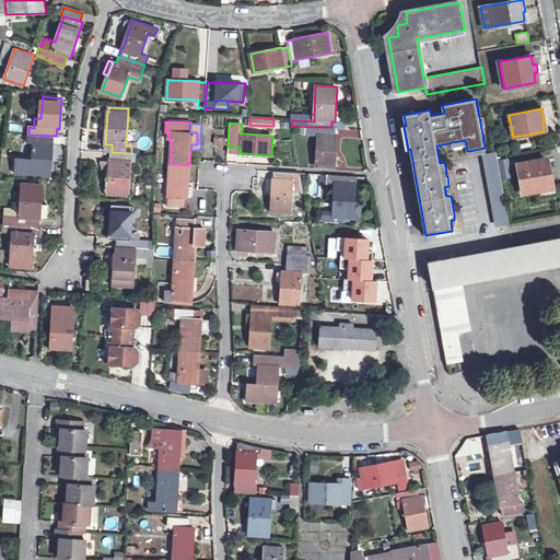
[(335,128),(331,127),(313,127),(313,135),(317,136),(315,166),(335,167),(338,135),(335,135),(335,128)]
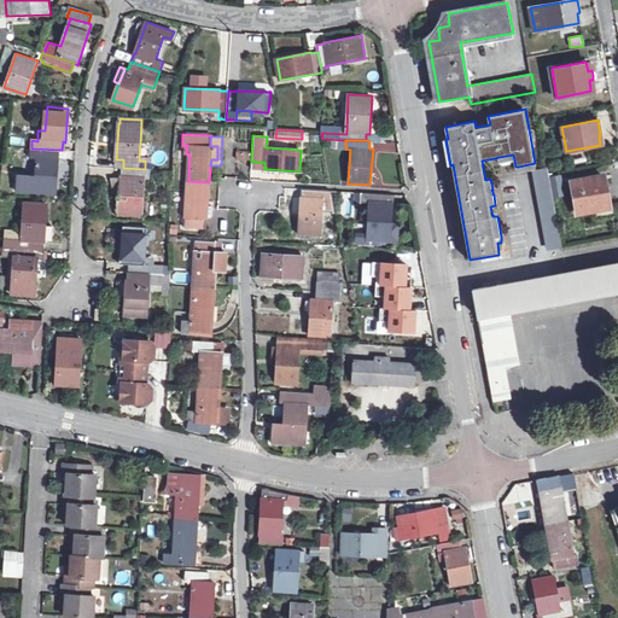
[(58,158),(59,150),(31,149),(30,157),(36,157),(35,176),(17,175),(16,188),(35,191),(57,192),(59,158),(58,158)]
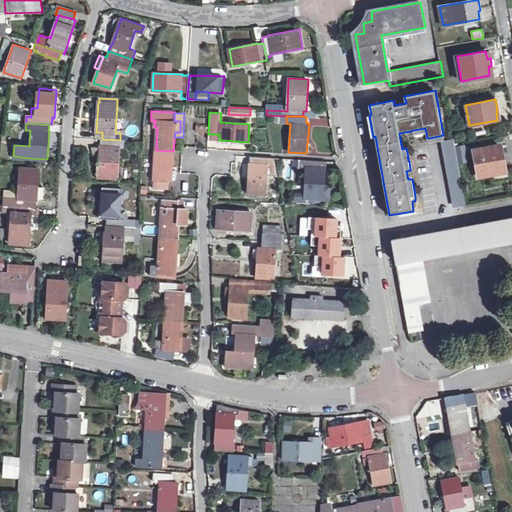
[(454,138),(444,140),(456,207),(466,205),(454,138)]
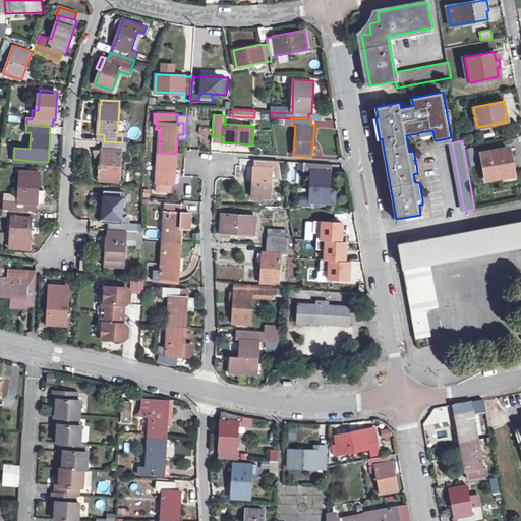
[(127,142),(122,142),(104,141),(103,148),(102,149),(102,151),(94,151),(97,162),(101,163),(100,180),(120,181),(122,157),(126,157),(127,142)]
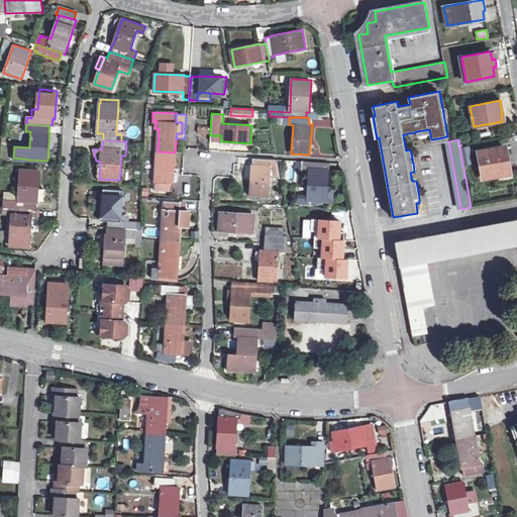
[(484,178),(511,174),(506,146),(501,147),(479,150),(484,178)]
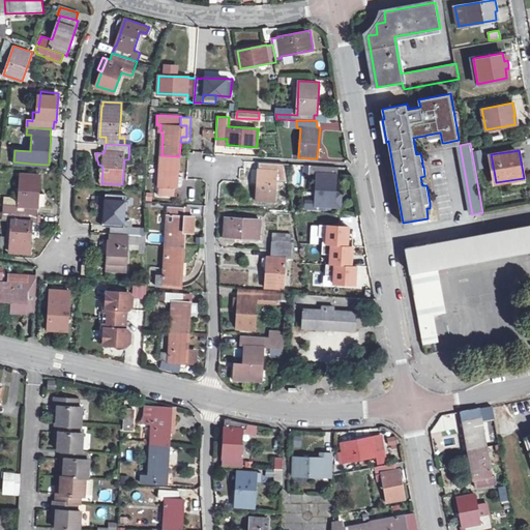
[(178,170),(179,156),(162,155),(158,194),(177,196),(177,186),(178,176),(178,170)]
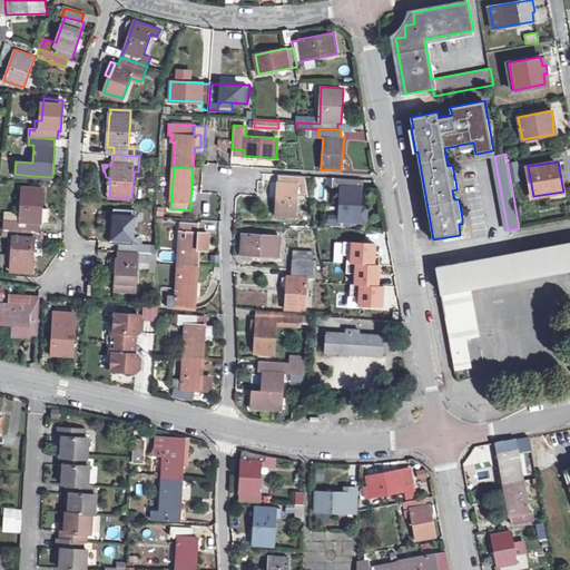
[(298,184),(302,184),(303,176),(283,175),(282,183),(278,183),(277,198),(276,215),(296,216),(298,184)]
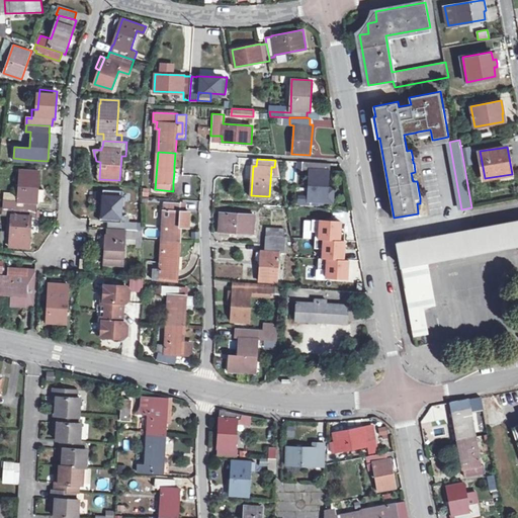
[(300,203),(327,205),(327,192),(329,163),(303,161),(303,169),(310,170),(309,196),(300,196),(300,203)]
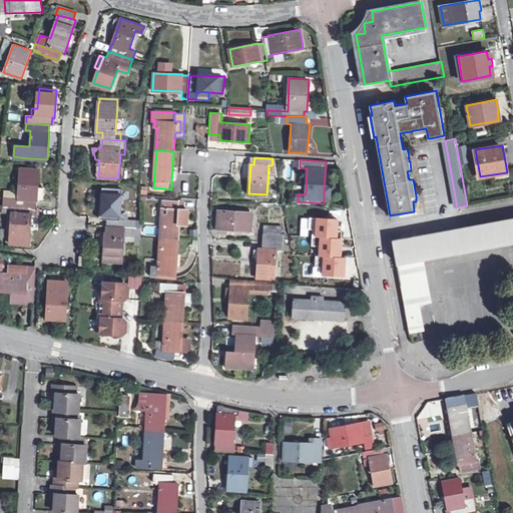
[(4,190),(4,203),(37,206),(37,198),(38,187),(39,169),(20,168),(19,191),(4,190)]
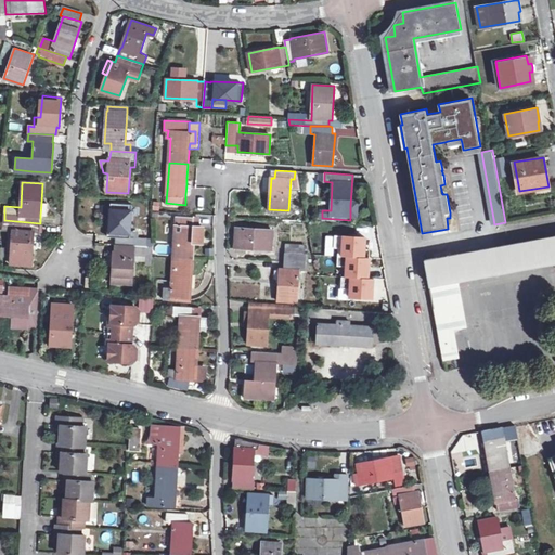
[(116,237),(116,244),(149,246),(154,246),(154,239),(140,239),(136,237),(136,231),(130,231),(132,204),(111,203),(108,226),(111,226),(110,235),(108,235),(108,236),(116,237)]
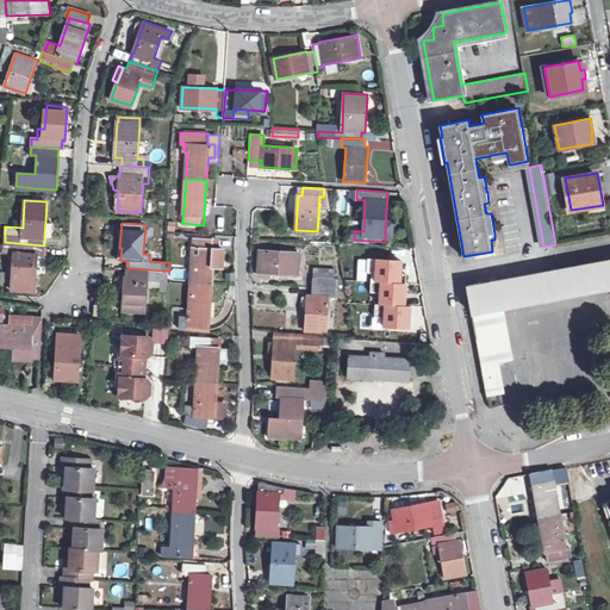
[(191,282),(212,285),(212,282),(230,284),(231,266),(231,250),(213,249),(213,238),(193,237),(191,282)]
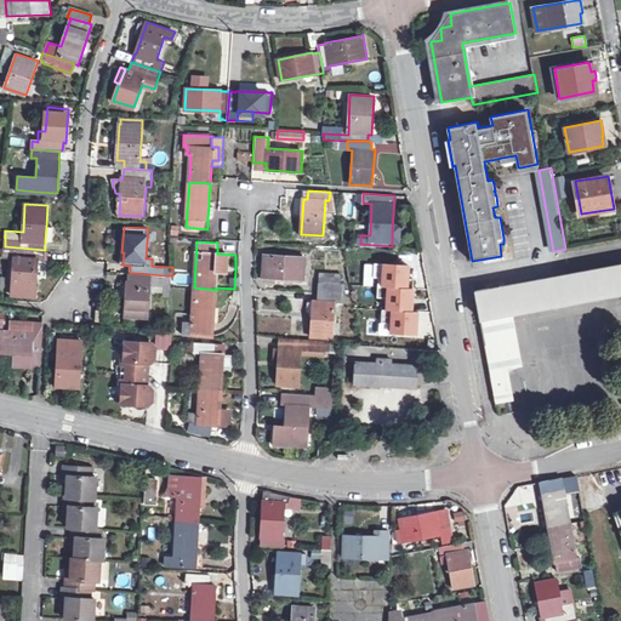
[(45,258),(45,250),(5,246),(4,256),(15,257),(11,295),(35,297),(39,258),(45,258)]
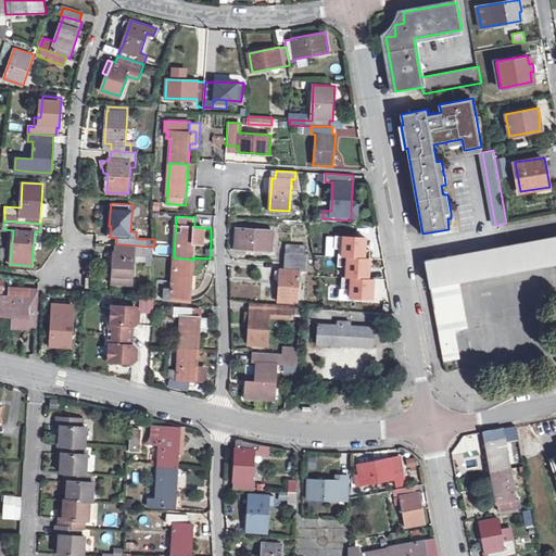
[(235,248),(273,250),(274,230),(236,228),(235,239),(235,248)]
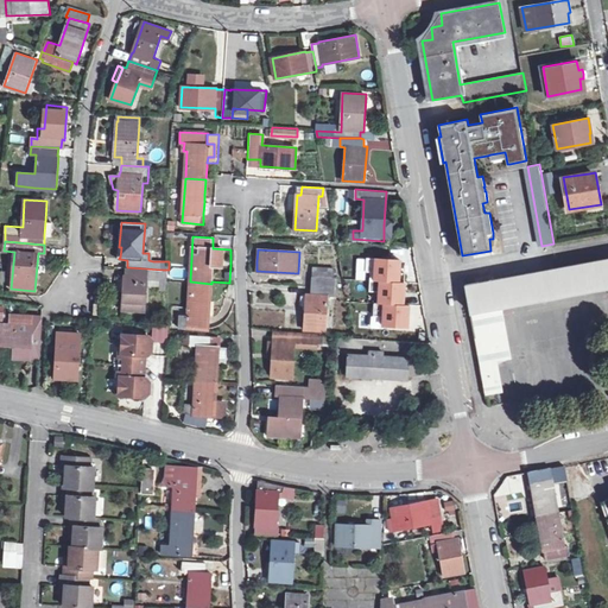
[(371,279),(400,282),(401,260),(367,258),(367,271),(372,271),(371,279)]
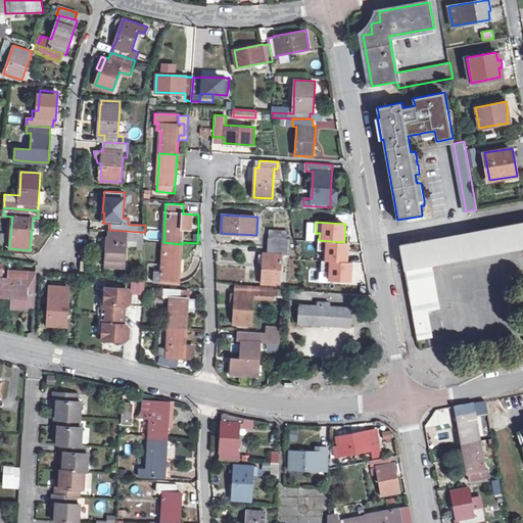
[(522,222),(401,245),(406,269),(432,264),(464,257),(522,247),(522,222)]
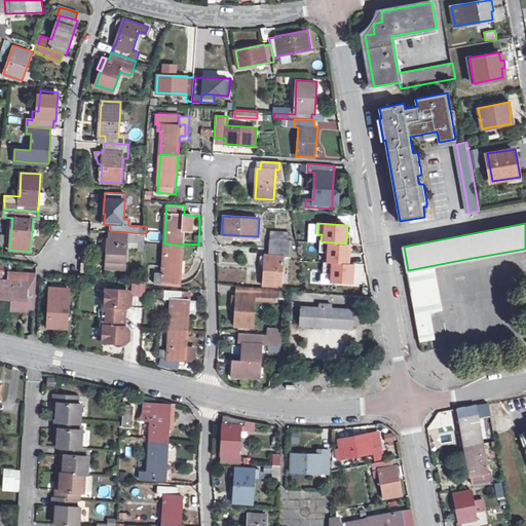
[(141,242),(141,233),(110,231),(109,239),(108,253),(107,268),(125,269),(126,241),(141,242)]
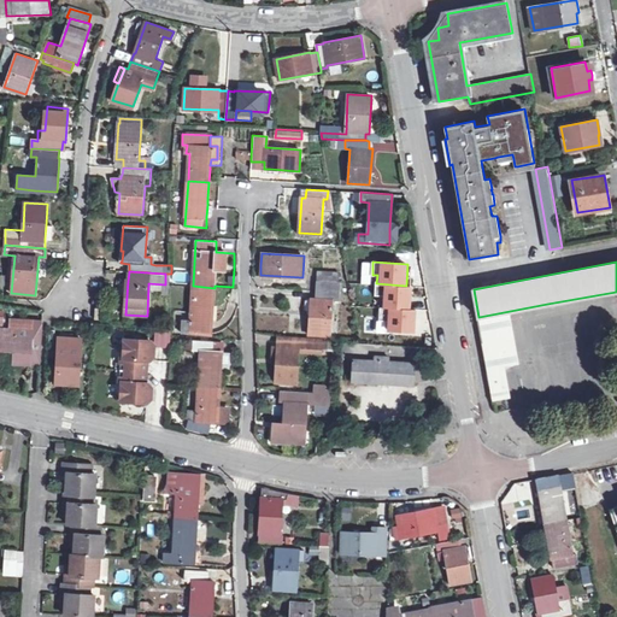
[(171,281),(187,282),(188,272),(172,271),(171,281)]
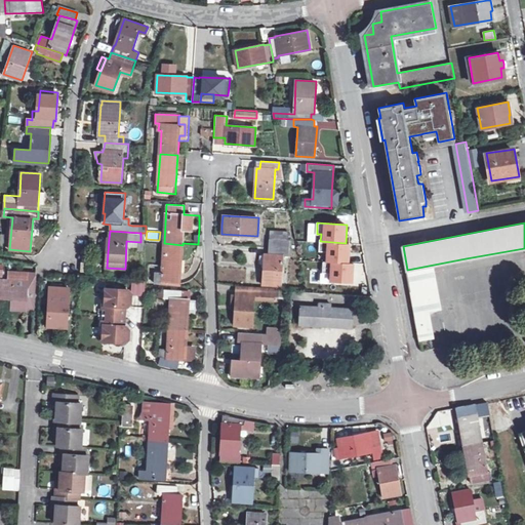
[(284,253),(289,254),(290,240),(270,238),(269,252),(267,252),(266,268),(265,283),(283,285),(284,253)]
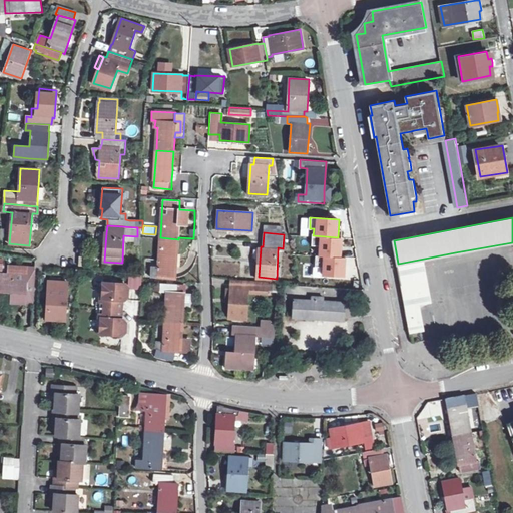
[(342,237),(338,237),(313,235),(313,245),(321,245),(320,255),(341,257),(342,237)]
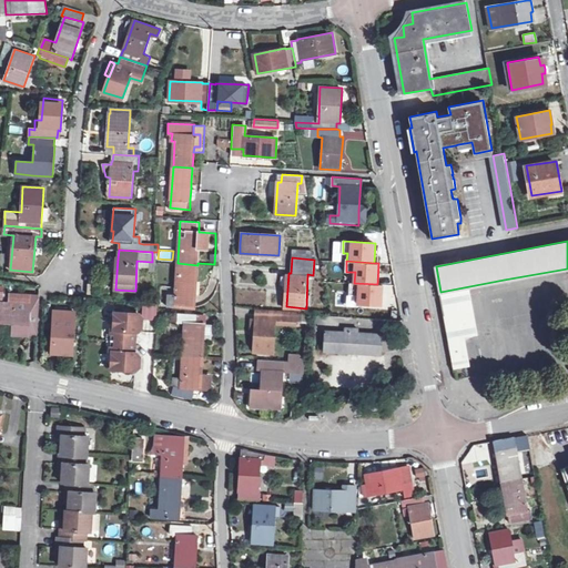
[(198,265),(178,263),(175,295),(169,294),(168,304),(194,306),(195,286),(198,265)]
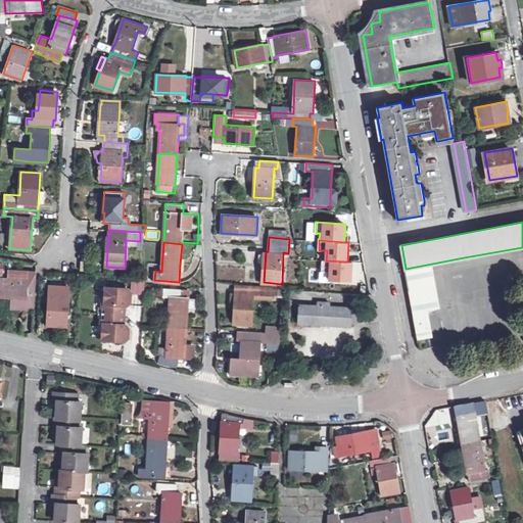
[(352,262),(347,262),(326,260),(323,260),(322,272),(328,272),(330,274),(330,280),(351,281),(352,262)]
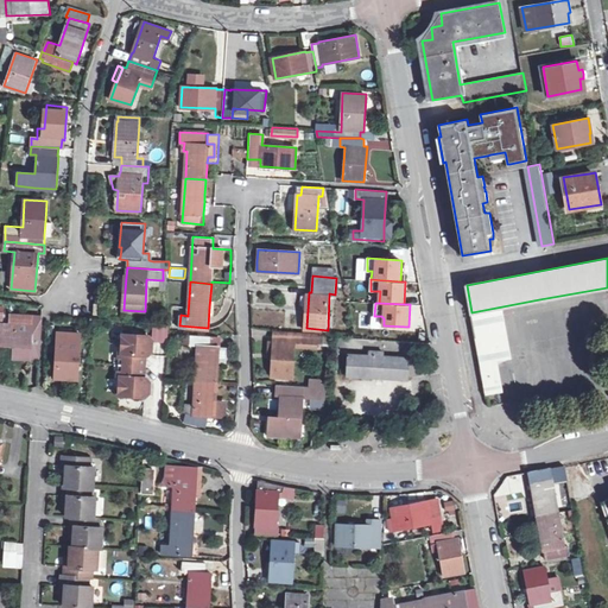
[(502,306),(472,312),(483,381),(486,396),(504,392),(498,361),(512,359),(502,306)]
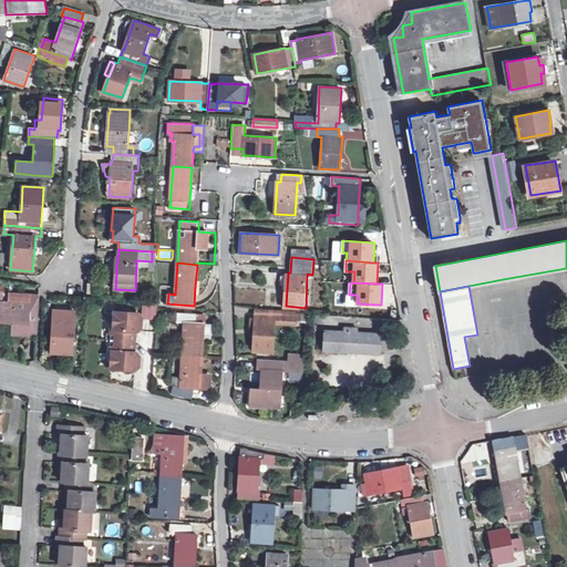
[(8,302),(0,301),(0,323),(12,325),(12,332),(19,332),(35,333),(37,318),(38,299),(29,298),(29,295),(9,294),(8,302)]
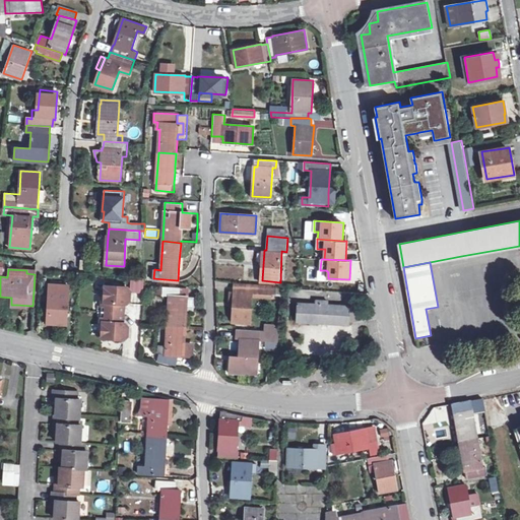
[(55,322),(66,324),(69,285),(50,284),(48,322),(55,322)]
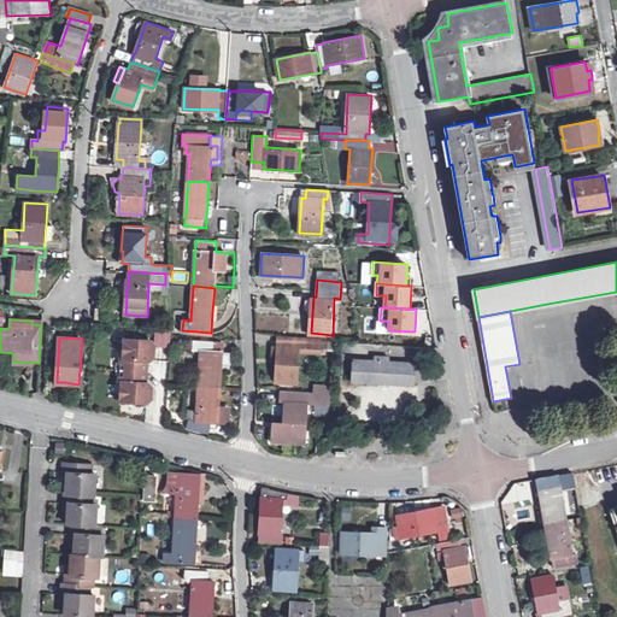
[(300,347),(315,348),(316,340),(287,338),(286,346),(278,346),(277,363),(277,371),(276,381),(297,382),(300,347)]
